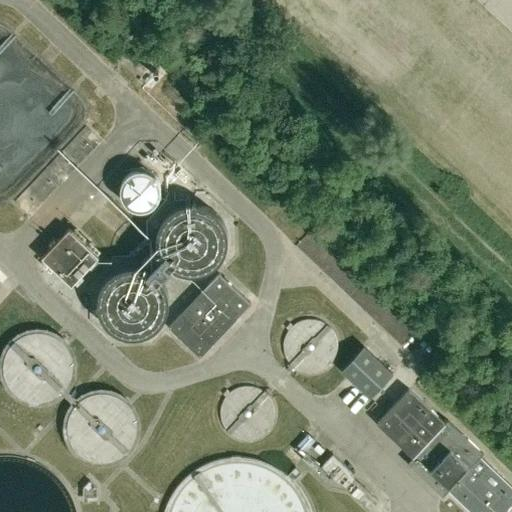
[(125,203),(128,206),(133,209),(138,210),(144,209),(150,208),(155,204),(158,200),(161,195),(161,191),(161,186),(160,182),(158,178),(155,175),(151,172),(147,170),(140,169),(135,170),(130,171),(127,174),(123,178),(121,183),(120,189),(120,194),(122,199),(125,203)]
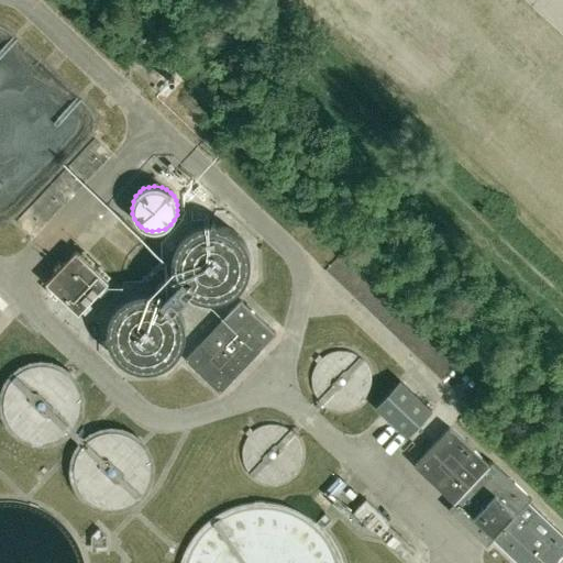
[(76,251),(46,283),(78,313),(109,282),(76,251)]
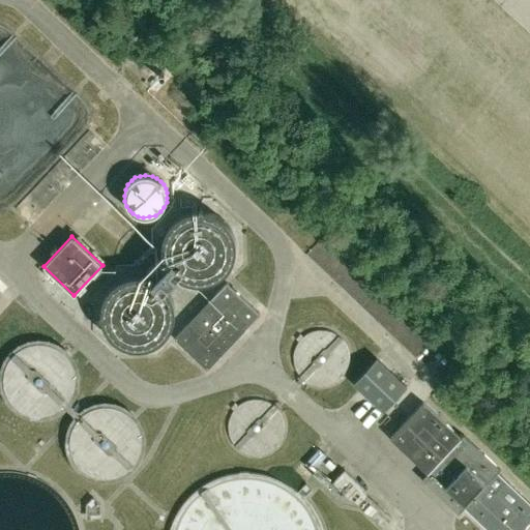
[(260,313),(228,283),(227,282),(174,336),(196,357),(207,369),(260,313)]
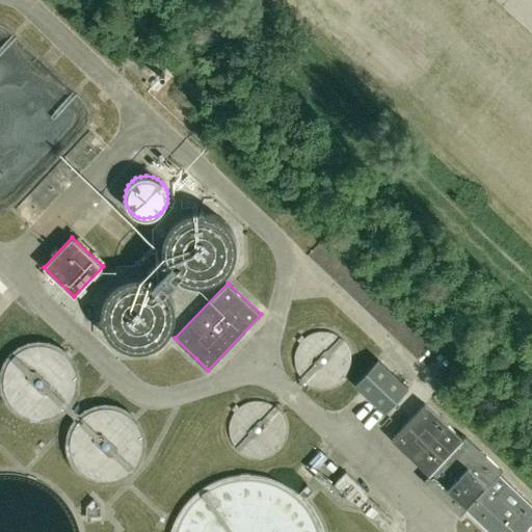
[(355,369),(356,362),(355,354),(353,347),(349,340),(344,335),(338,330),(331,327),(326,326),(319,326),(312,327),(303,330),(298,334),(294,338),(289,344),(287,350),(286,356),(285,364),(286,371),(289,378),(291,381),(296,388),(301,392),(309,395),(316,397),(323,397),(330,396),(336,394),(341,391),(346,387),(350,381),(353,376),(355,369)]
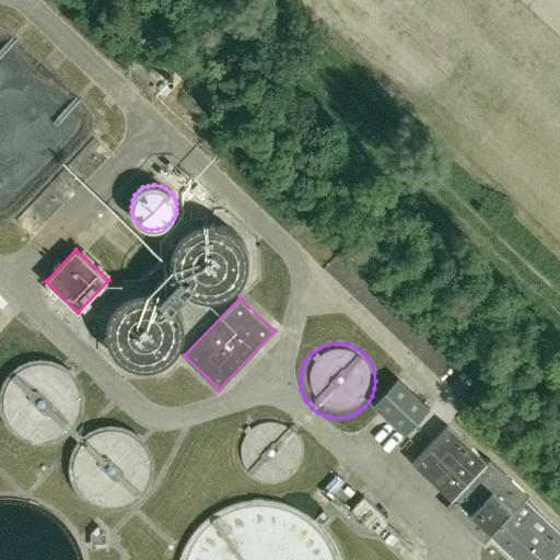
[(85,412),(86,404),(85,394),(82,385),(78,377),(71,371),(63,365),(56,362),(46,360),(38,360),(31,361),(23,364),(16,368),(8,375),(3,382),(0,388),(0,418),(1,422),(6,430),(12,438),(20,443),(28,446),(37,448),(45,448),(53,447),(61,444),(69,439),(74,434),(79,429),(83,421),(85,412)]
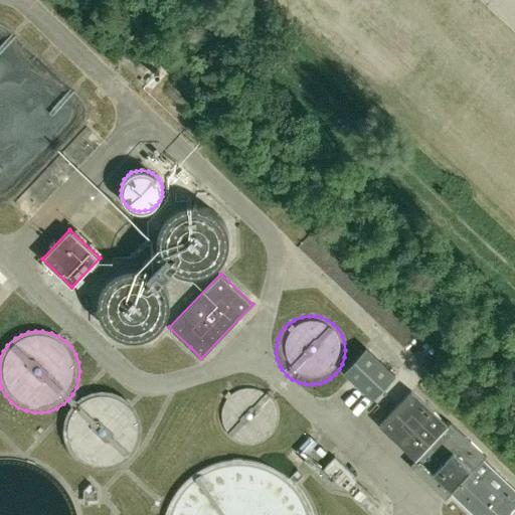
[(366,347),(343,372),(372,399),(395,374),(366,347)]
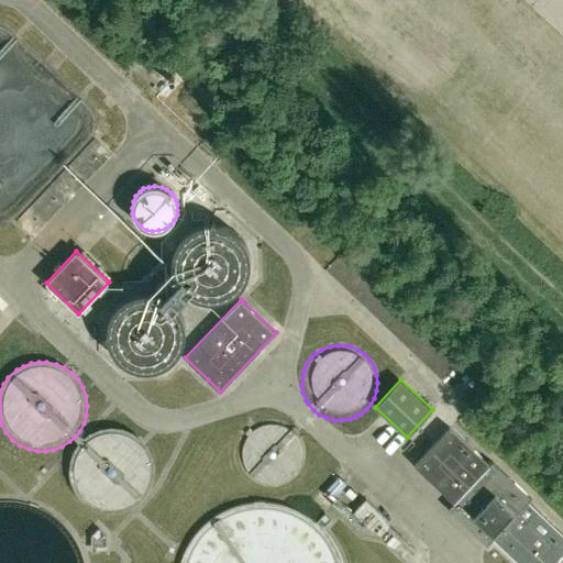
[(308,465),(309,455),(308,450),(306,441),(302,433),(297,427),(291,422),(283,418),(277,417),(268,416),(258,418),(252,420),(245,424),(241,429),(235,435),(232,442),(231,451),(230,456),(231,465),(234,472),(236,477),(243,485),(249,489),(256,493),(263,495),(272,495),(282,493),(288,490),(298,483),(302,477),(306,471),(308,465)]
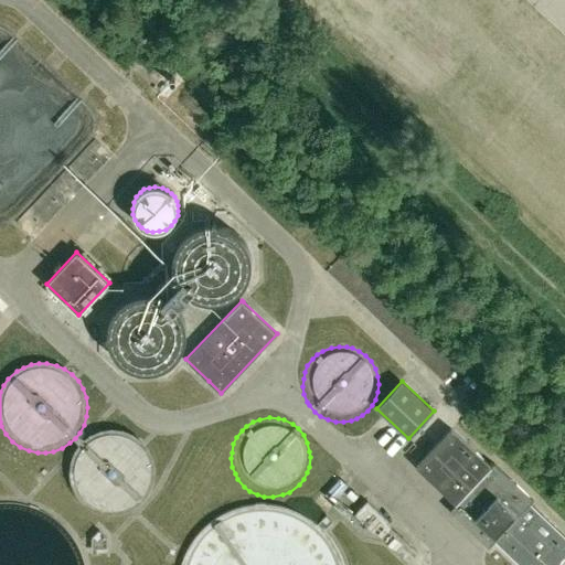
[(494,542),(516,563),(519,564),(556,564),(564,556),(564,535),(531,503),(533,500),(494,462),(491,466),(451,428),(437,444),(423,430),(413,440),(427,454),(416,467),(456,504),(450,511),(489,547),(494,542)]
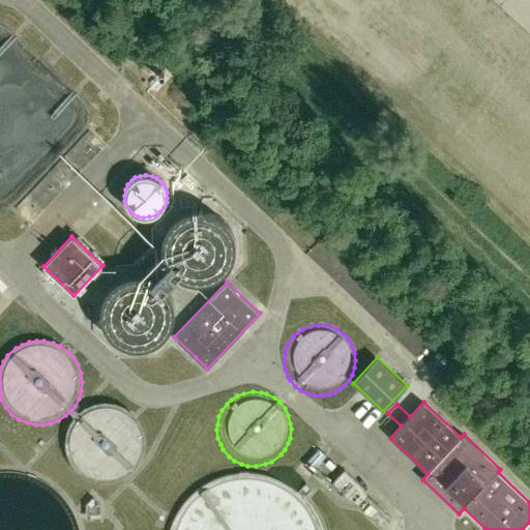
[(147,452),(148,445),(147,438),(145,429),(141,421),(135,414),(127,409),(119,406),(111,404),(104,404),(95,405),(89,407),(81,412),(76,417),(70,424),(67,432),(65,438),(65,447),(66,454),(69,463),(74,470),(80,476),(87,481),(93,484),(101,486),(109,487),(118,484),(124,482),(131,478),(136,473),(141,467),(145,461),(147,452)]
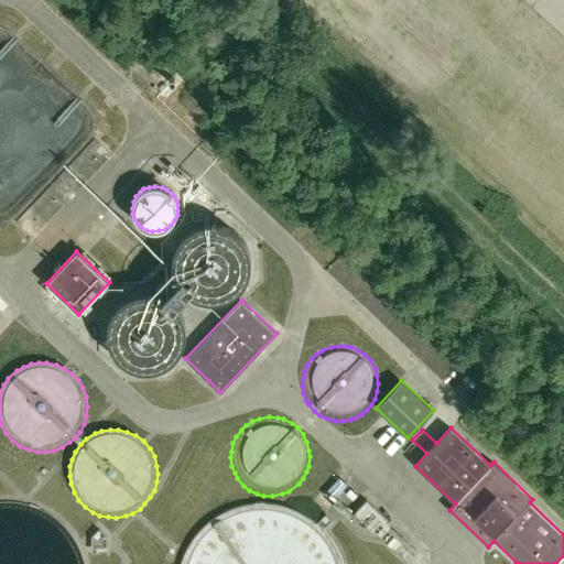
[(337,498),(332,503),(367,537),(386,541),(409,562),(415,555),(409,549),(411,545),(390,525),(386,517),(367,500),(362,505),(359,501),(356,505),(358,508),(354,513),(337,498)]
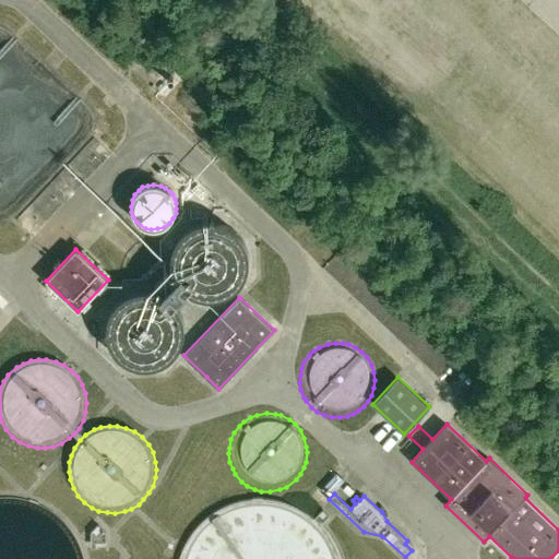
[(98,524),(91,532),(91,542),(95,542),(106,542),(106,532),(98,524)]
